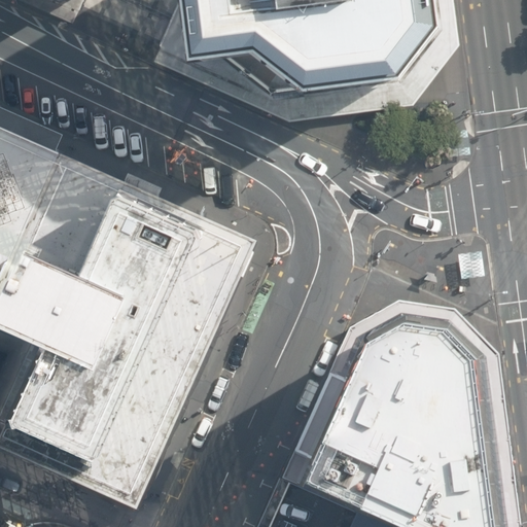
[(32,0),(58,10),(67,6),(79,0),(32,0)]
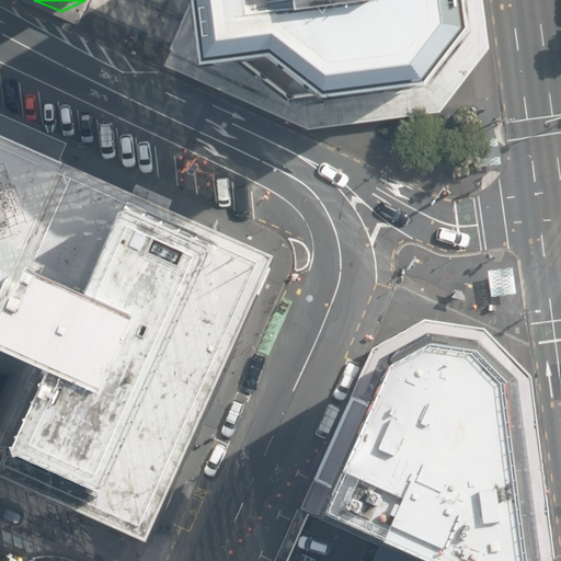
[(165,55),(161,66),(308,130),(328,128),(439,114),(478,66),(490,50),(483,0),(189,0),(187,2),(165,55)]
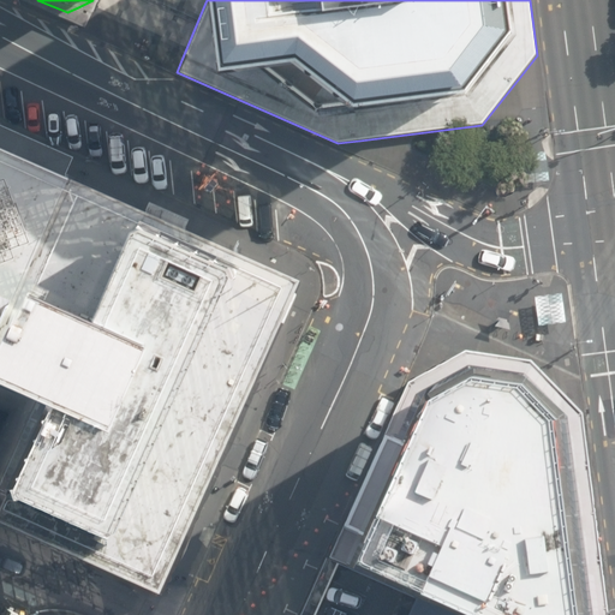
[(0,352),(76,181),(0,148),(0,352)]
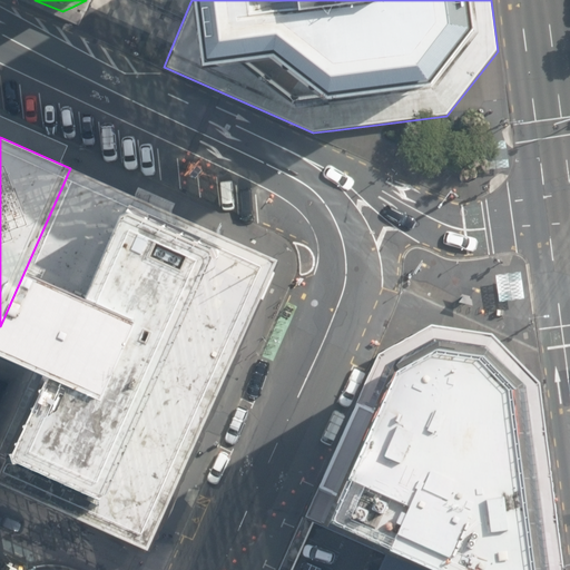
[(283,258),(70,168),(0,326),(0,351),(57,375),(0,501),(0,502),(144,563),(283,258)]
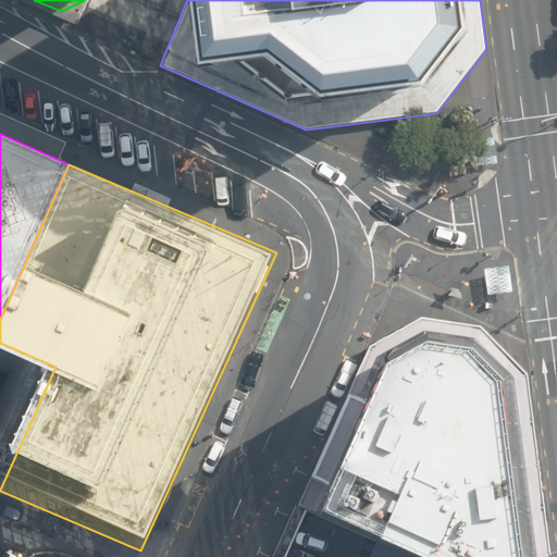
[(485,274),(487,289),(502,287),(512,286),(509,259),(498,261),(484,262),(485,274)]
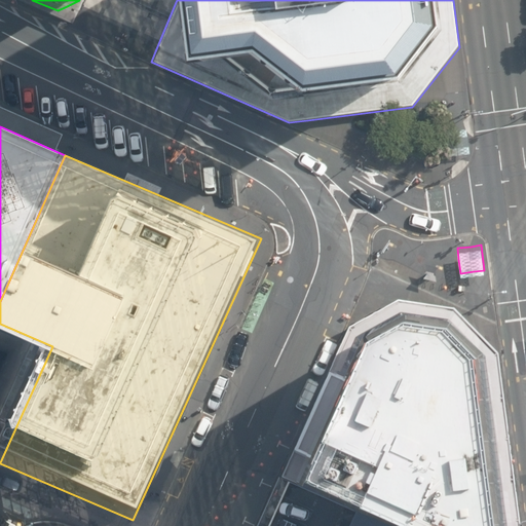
[(309,456),(297,483),(392,525),(496,525),(473,352),(443,322),(401,315),(364,336),(344,378),(309,456)]
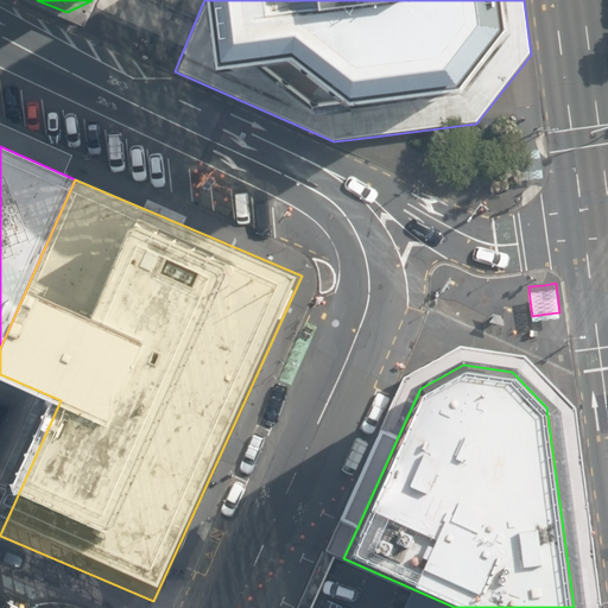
[(454,607),(343,558),(321,607),(454,607)]
